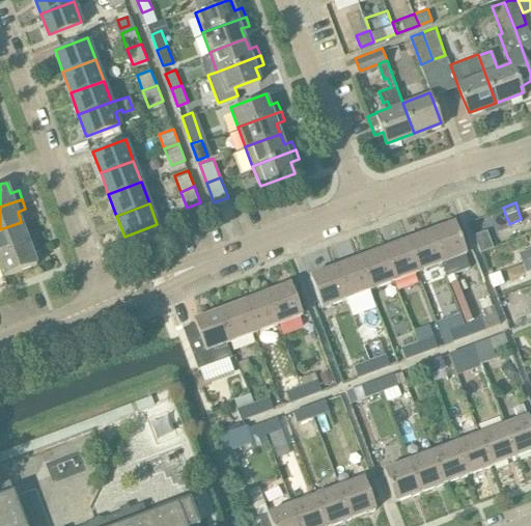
[(466,250),(462,239),(454,219),(429,228),(442,259),(440,260),(445,273),(469,265),(464,251),(466,250)]
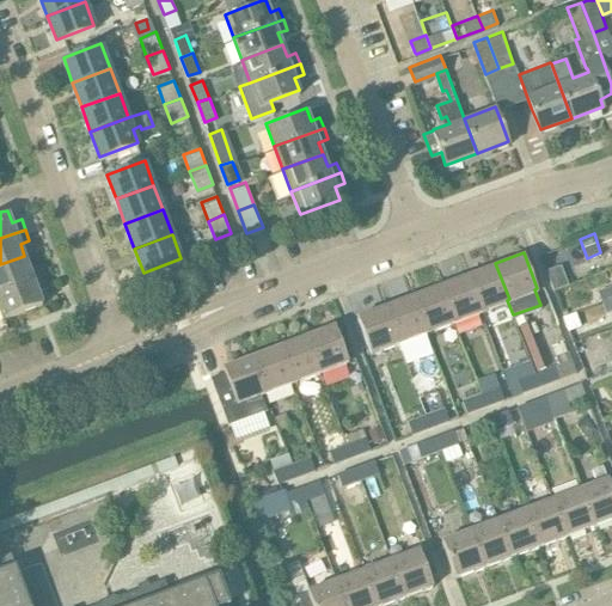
[(24,256),(0,264),(0,289),(42,274),(38,264),(29,267),(24,256)]
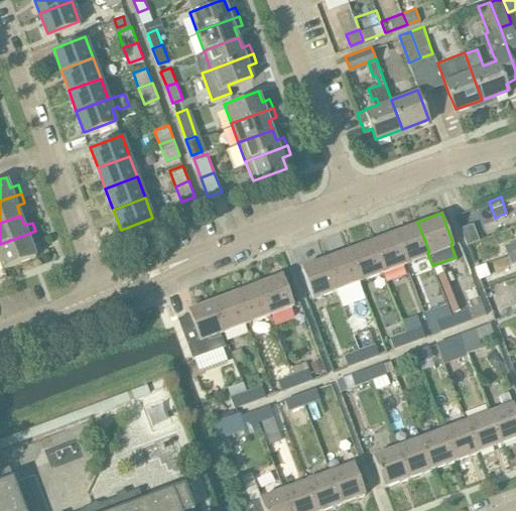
[(429,252),(417,222),(394,231),(406,261),(427,253),(429,252)]
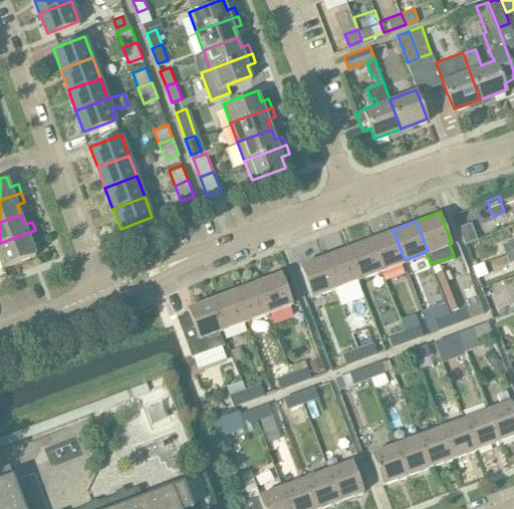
[(35,230),(0,243),(0,262),(1,265),(35,253),(31,242),(38,239),(35,230)]
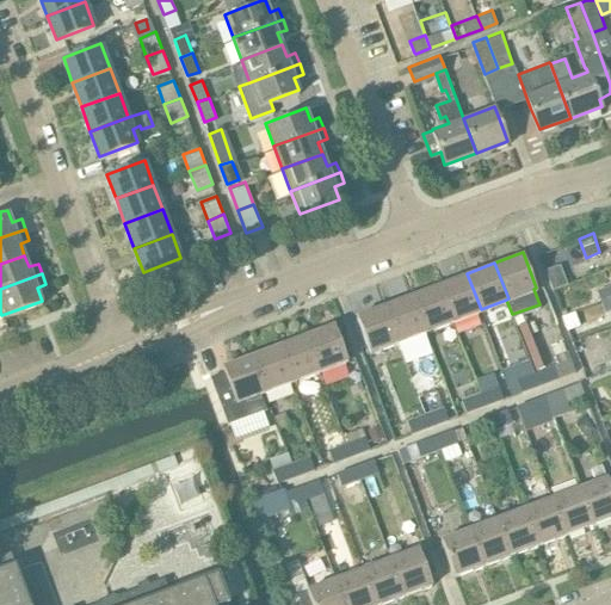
[(467,273),(439,283),(452,320),(481,309),(467,273)]
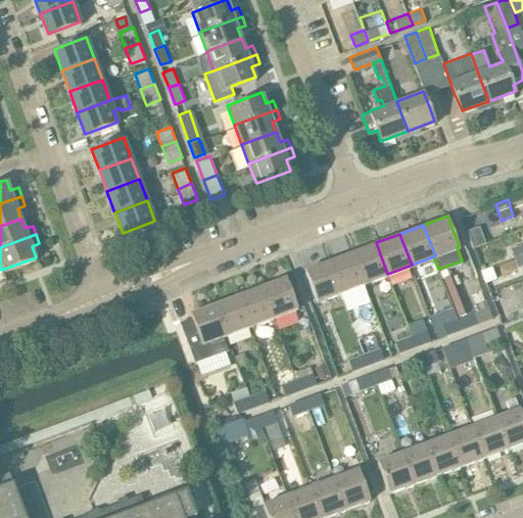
[(511,245),(515,255),(522,251),(522,241),(511,245)]
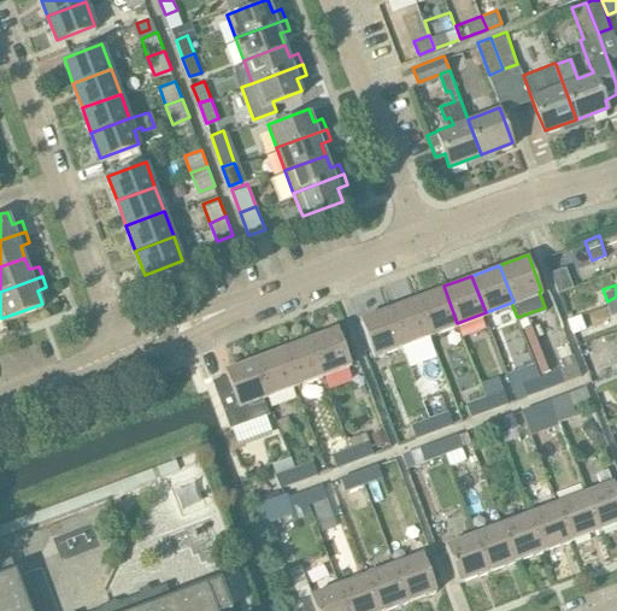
[(457,323),(444,286),(416,297),(429,333),(457,323)]
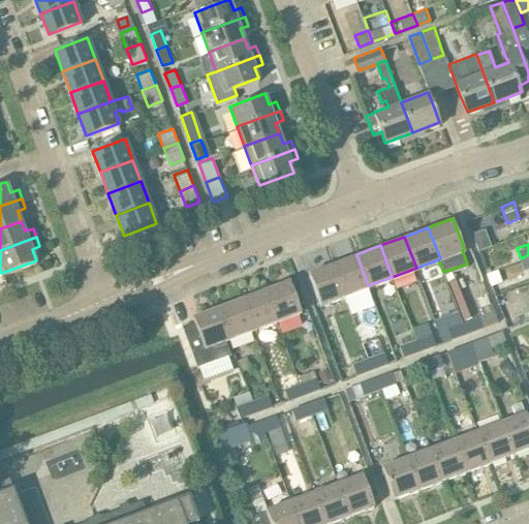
[(368,285),(356,254),(333,264),(344,295),(368,285)]
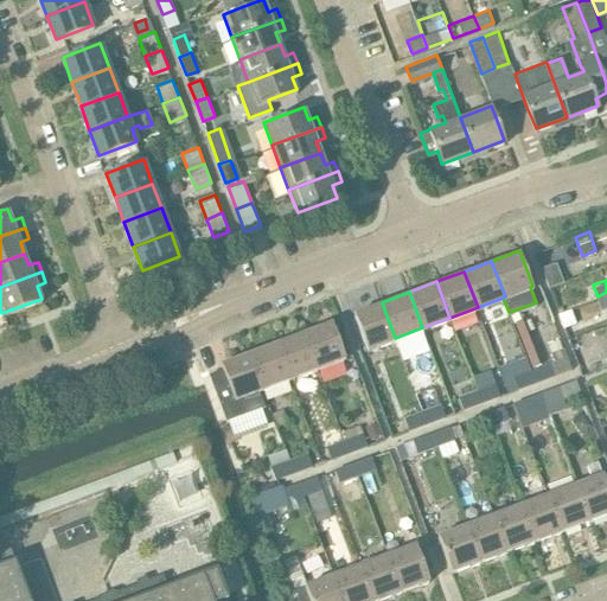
[(395,338),(382,302),(353,312),(368,349),(395,338)]
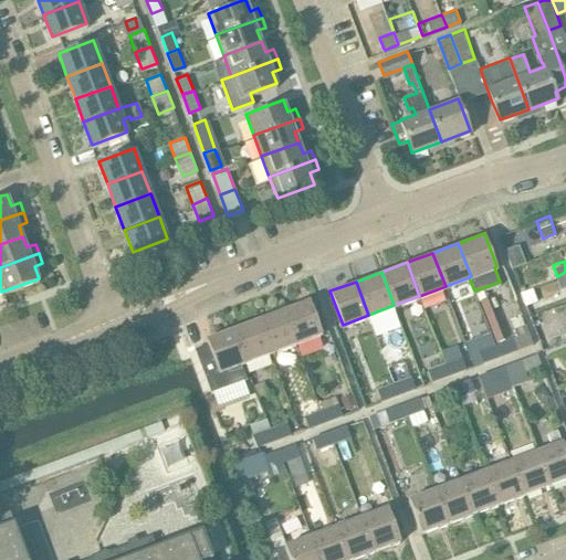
[(534,291),(524,295),(531,312),(541,307),(534,291)]
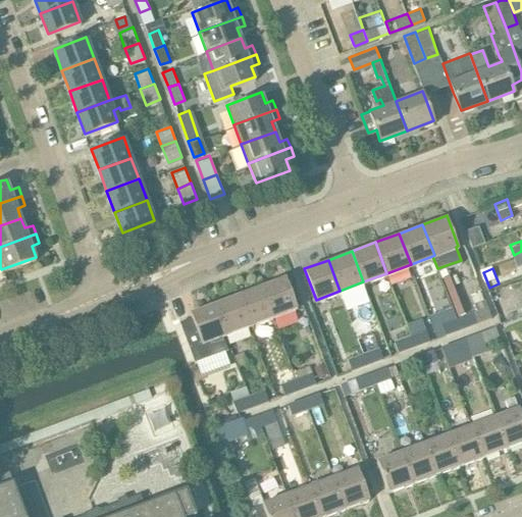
[(458,314),(467,311),(452,272),(442,275),(458,314)]
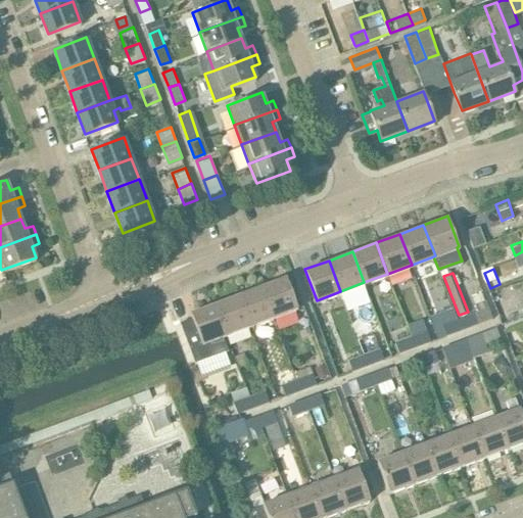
[(285,276),(262,285),(274,316),(297,308),(285,276)]
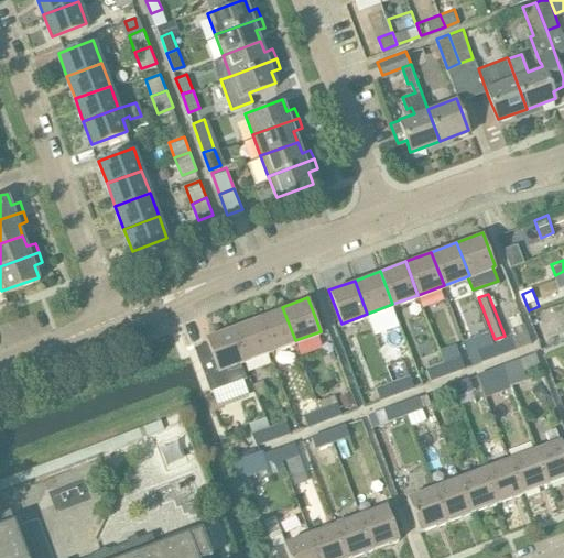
[(257,317),(270,350),(295,340),(282,307),(257,317)]
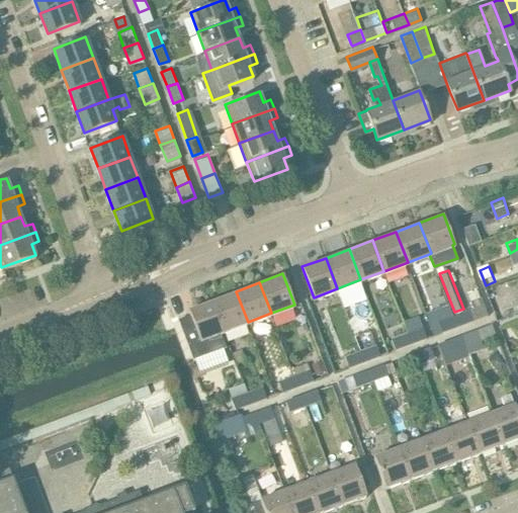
[(236,291),(212,300),(225,331),(248,322),(236,291)]
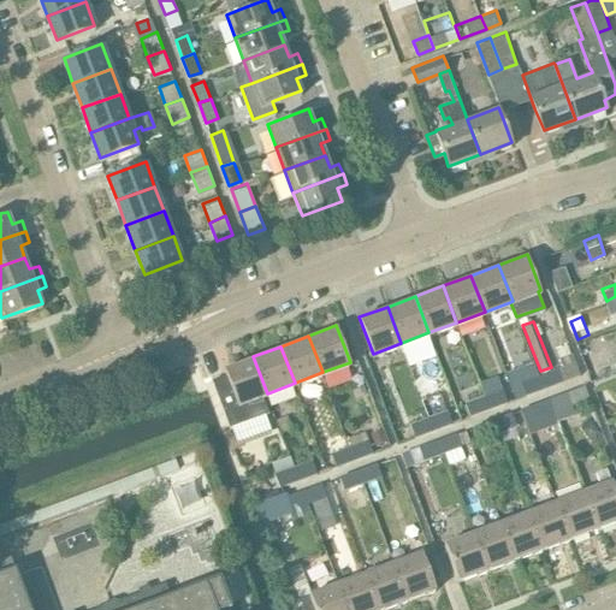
[(215,385),(224,408),(229,420),(230,425),(268,410),(262,395),(267,394),(253,356),(224,367),(229,380),(215,385)]
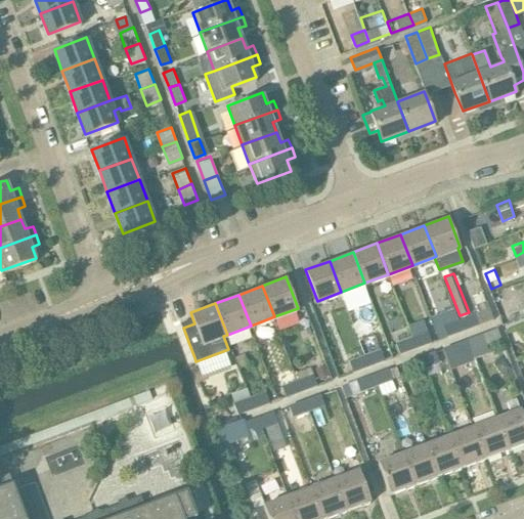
[(489,305),(459,317),(463,329),(493,317),(489,305)]
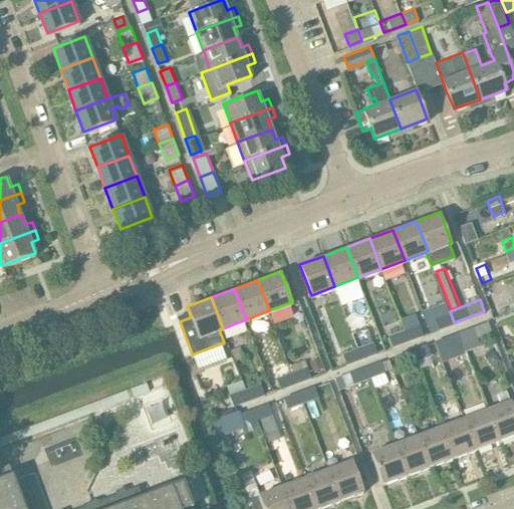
[(454,322),(450,311),(446,301),(431,307),(439,328),(454,322)]
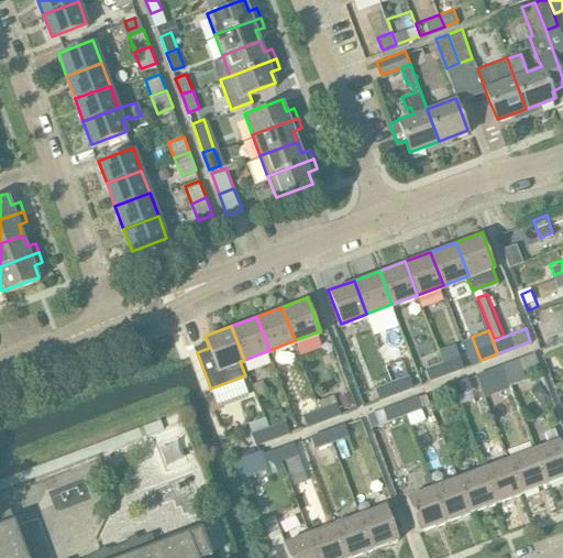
[(501,362),(506,375),(509,383),(526,376),(522,369),(539,363),(534,350),(518,356),(501,362)]
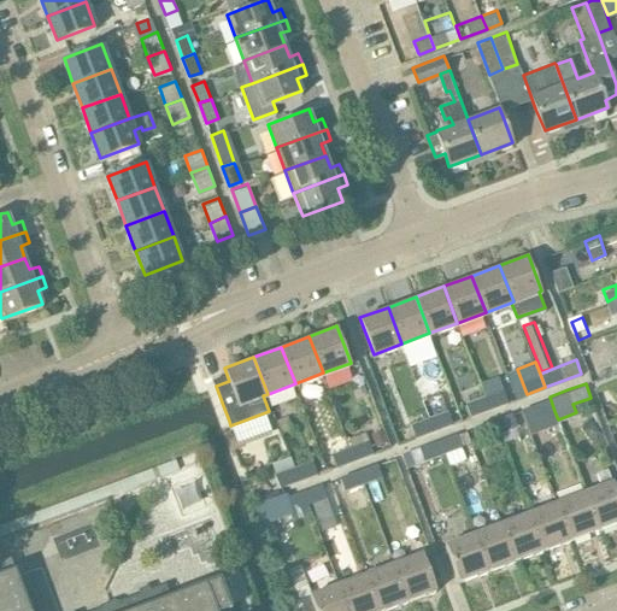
[(485,394),(487,393),(483,385),(463,392),(471,415),(489,409),(485,394)]
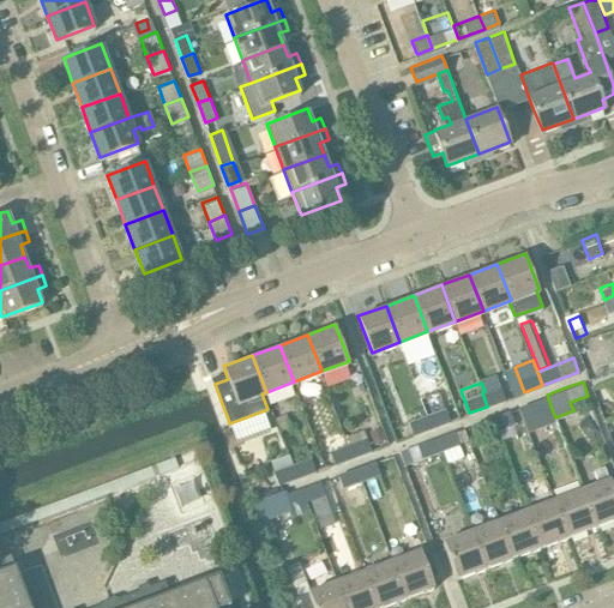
[(501,385),(485,391),(482,392),(487,407),(506,399),(501,385)]
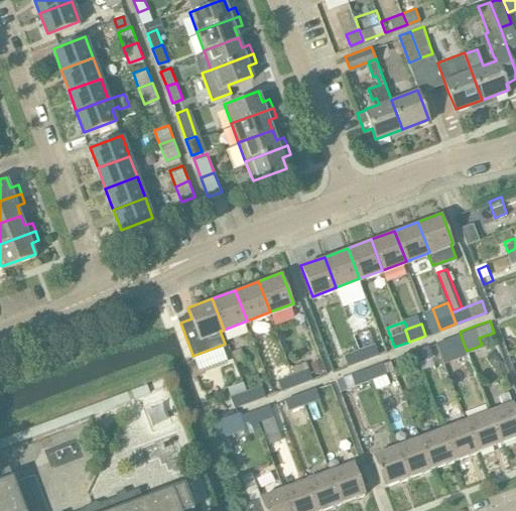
[(440,352),(464,344),(460,332),(436,341),(440,352)]
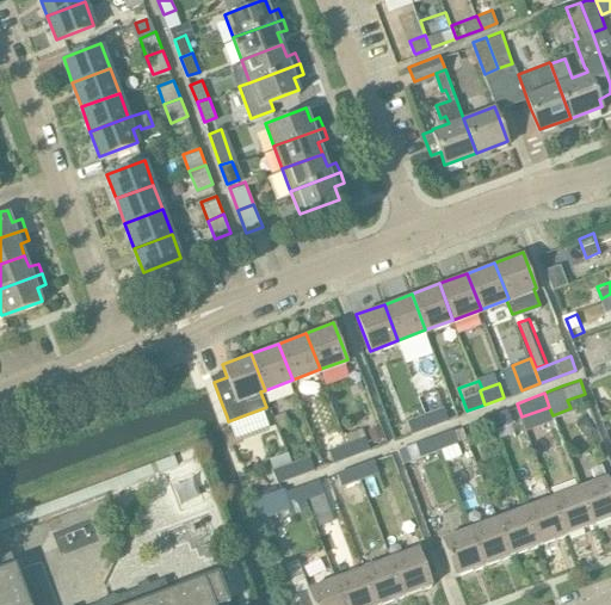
[(424,411),(429,423),(448,415),(443,403),(424,411)]
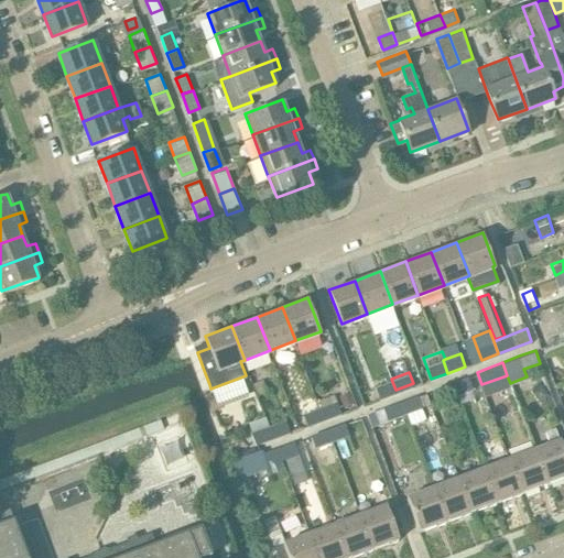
[(468,375),(452,381),(456,394),(474,387),(468,375)]
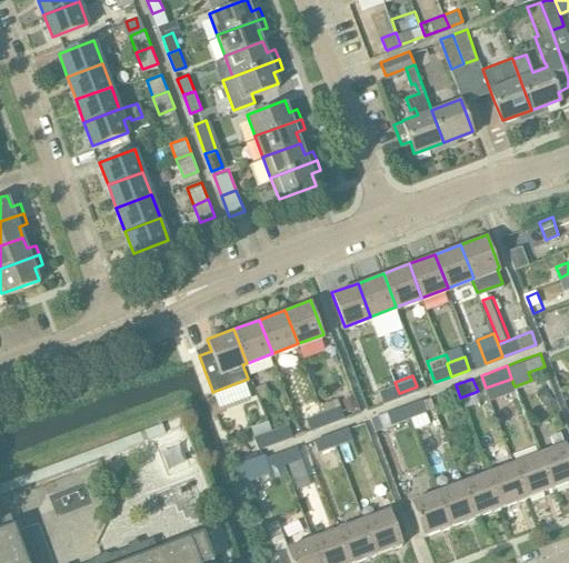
[(265,380),(255,384),(260,398),(270,393),(265,380)]
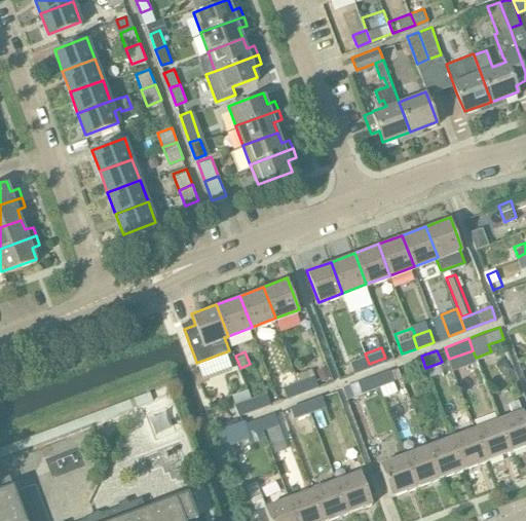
[(353,370),(369,364),(365,354),(349,360),(353,370)]
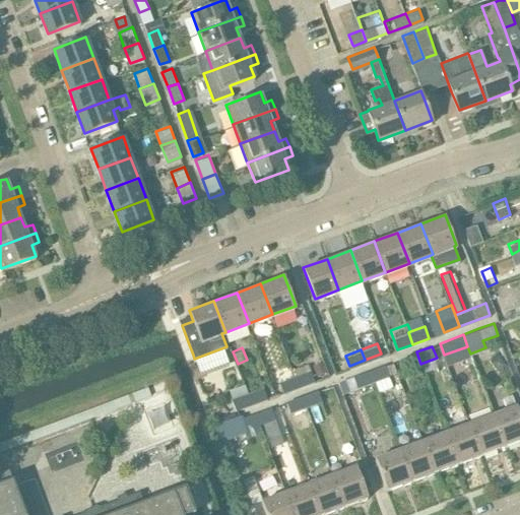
[(497,349),(490,355),(491,361),(498,370),(507,363),(497,349)]
